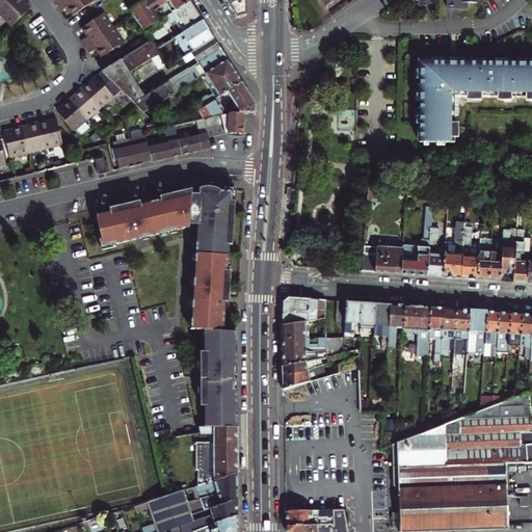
[(0,0),(0,12),(0,14),(12,0),(0,0)]
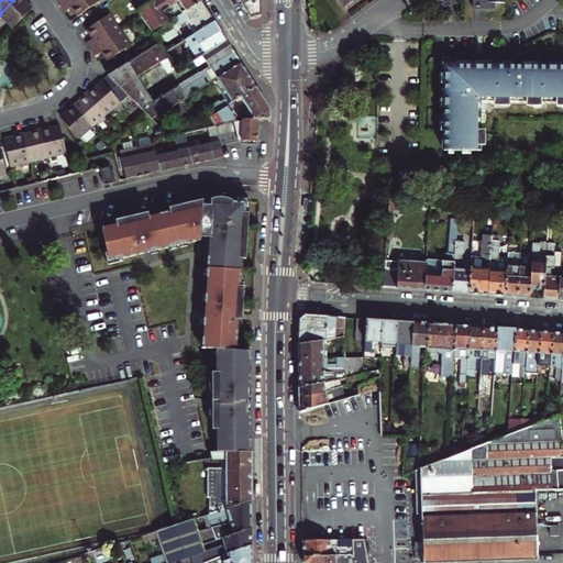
[(13,0),(0,14),(14,28),(33,9),(29,6),(25,2),(26,0),(13,0)]
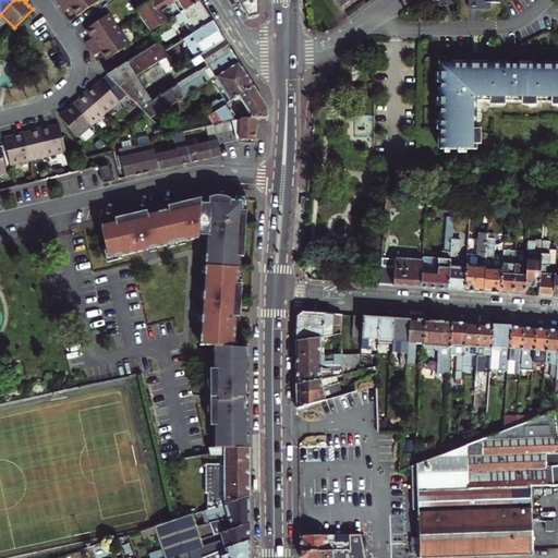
[(97,0),(68,0),(60,5),(65,12),(71,8),(73,10),(75,13),(77,16),(99,1),(97,0)]
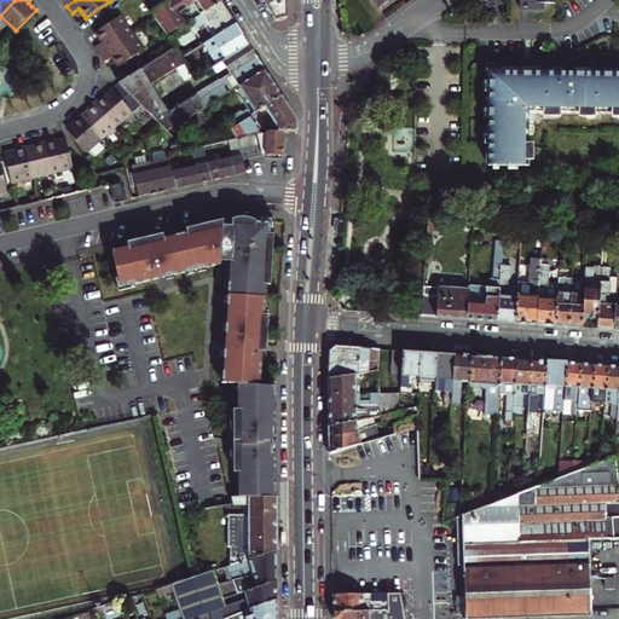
[(169,0),(152,11),(156,17),(158,21),(168,34),(198,16),(202,13),(223,1),(221,0),(169,0)]
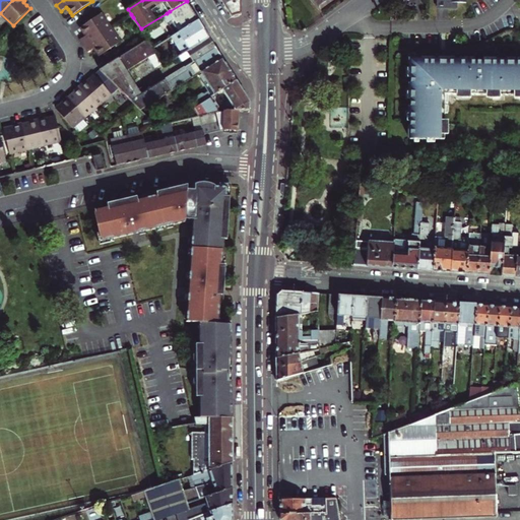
[(241,15),(241,0),(221,0),(233,17),(237,16),(241,15)]
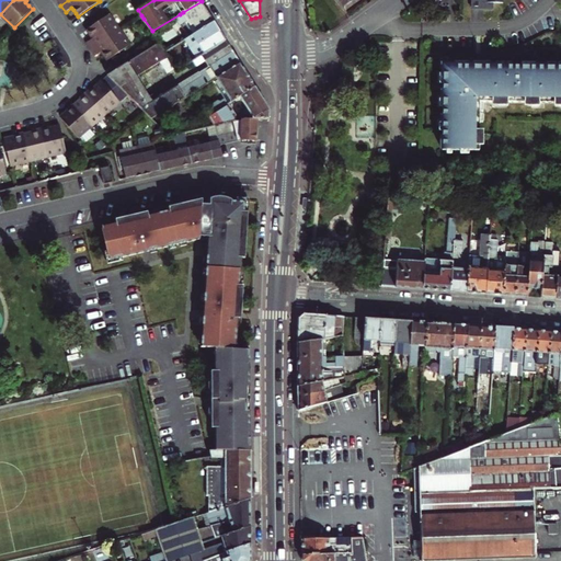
[(336,0),(343,9),(352,2),(351,0),(336,0)]
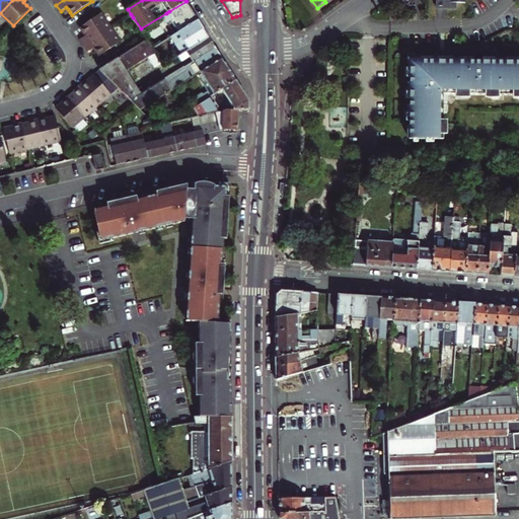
[(187,1),(169,11),(176,23),(174,24),(178,32),(199,20),(192,10),(187,1)]
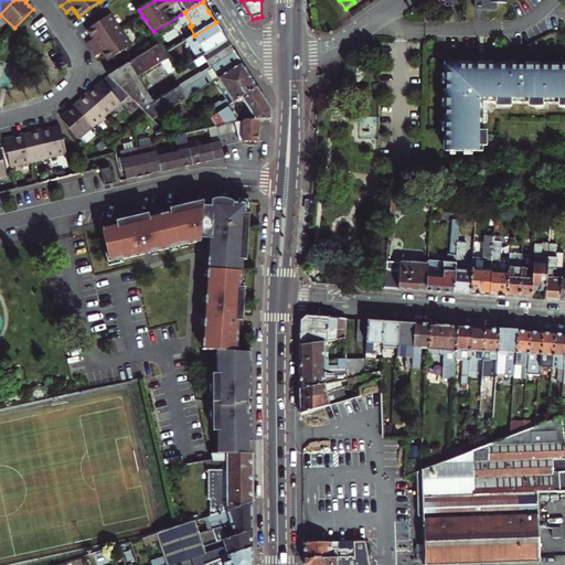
[(192,25),(184,12),(181,14),(190,27),(192,25)]
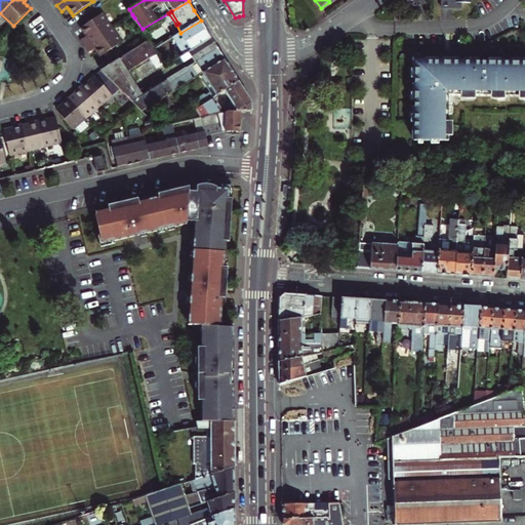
[(81,41),(85,46),(112,29),(103,14),(82,29),(85,34),(87,37),(81,41)]
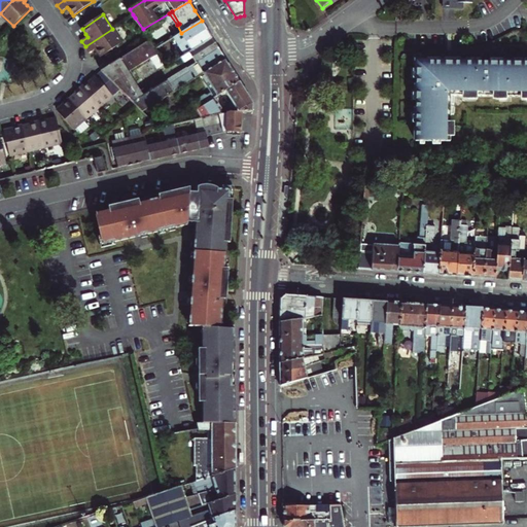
[(173,38),(179,46),(207,30),(204,26),(202,21),(181,33),(173,38)]
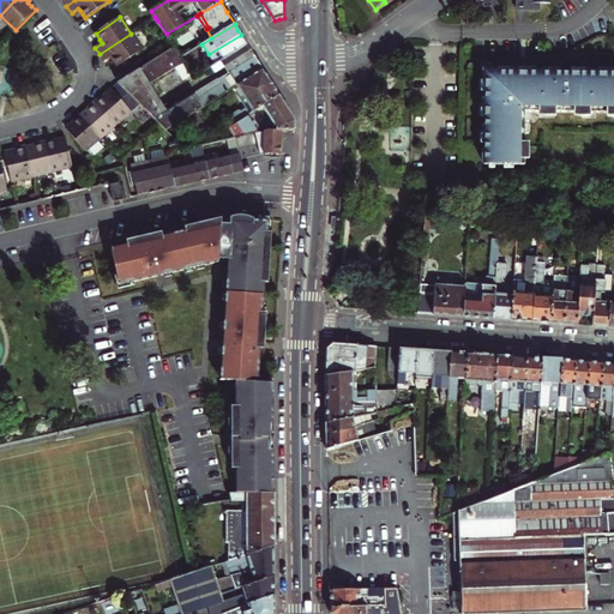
[(143,49),(133,36),(131,34),(100,54),(102,58),(104,61),(112,56),(114,60),(119,66),(143,49)]
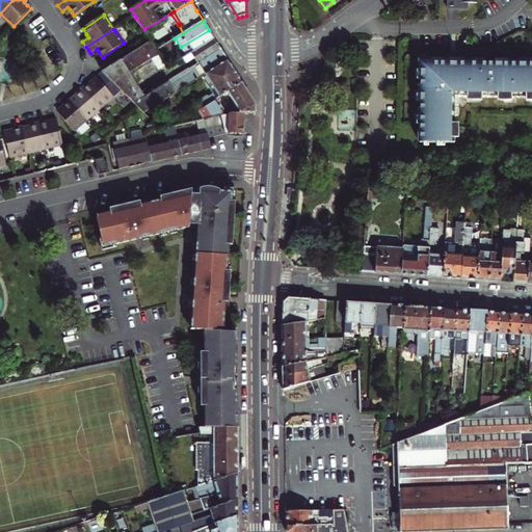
[(209,30),(181,47),(186,55),(214,38),(211,34),(209,30)]
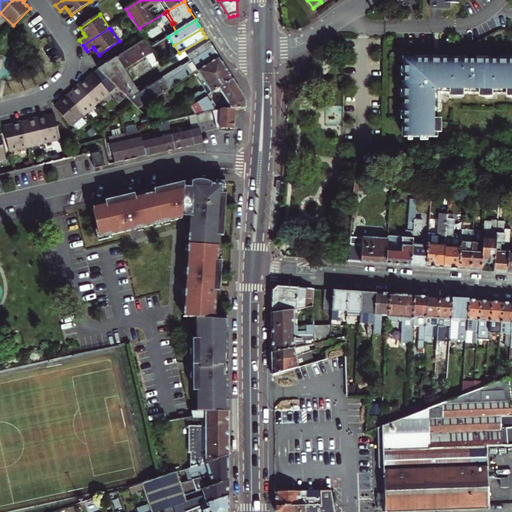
[(206,37),(179,53),(176,55),(179,61),(187,56),(190,61),(141,92),(125,70),(146,57),(154,52),(151,47),(146,39),(100,68),(100,69),(119,88),(134,103),(139,109),(198,72),(219,58),(215,51),(208,41),(206,37)]
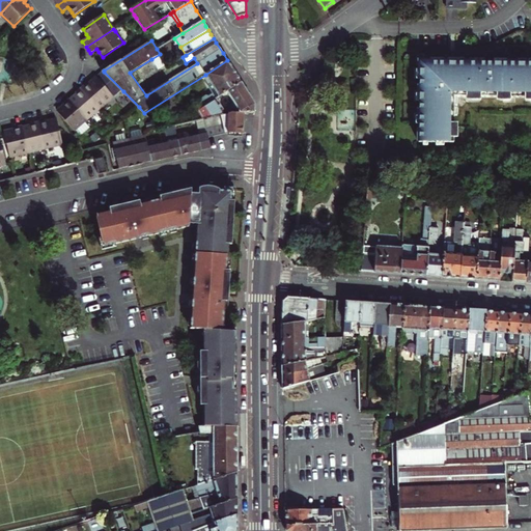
[(167,64),(160,54),(151,59),(159,70),(167,64)]
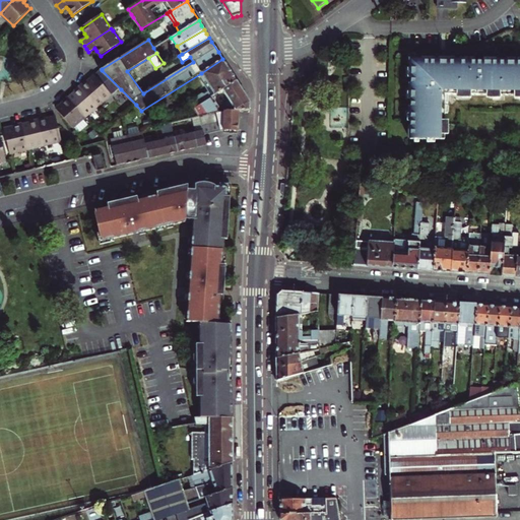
[(207,81),(214,94),(221,90),(236,81),(229,69),(222,59),(201,73),(202,75),(200,76),(204,83),(207,81)]
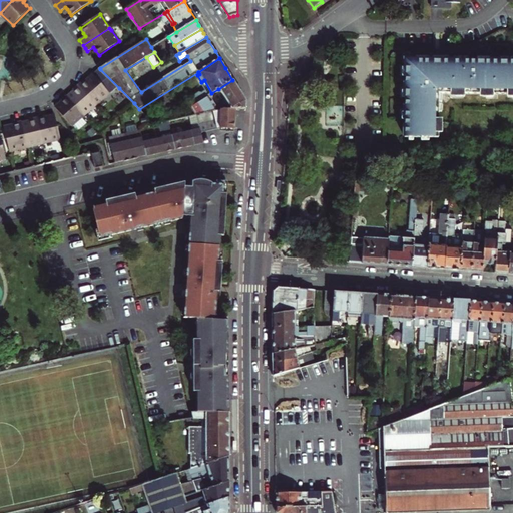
[(512,61),(461,60),(404,59),(403,137),(436,138),(437,94),(512,94),(512,61)]
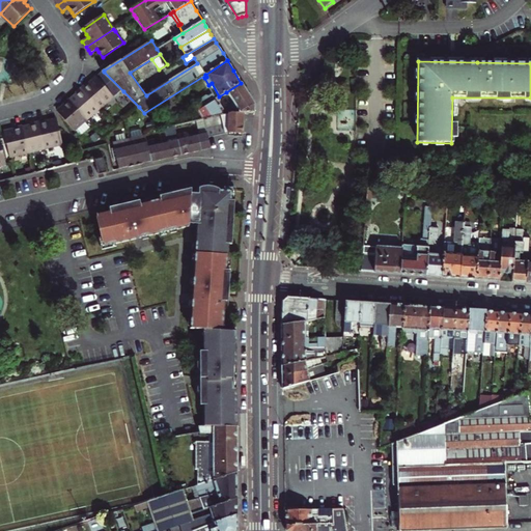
[(88,82),(83,87),(103,110),(123,91),(104,72),(94,80),(90,84),(88,82)]
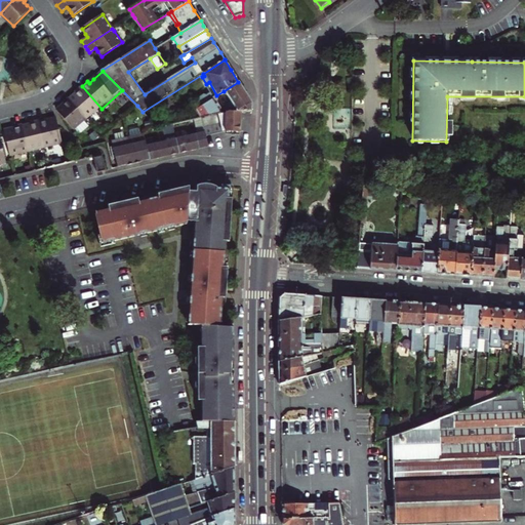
[(238,82),(224,91),(230,103),(219,108),(213,97),(197,108),(194,110),(200,118),(204,118),(212,115),(221,113),(233,111),(242,111),(251,112),(251,109),(252,104),(245,92),(238,82)]
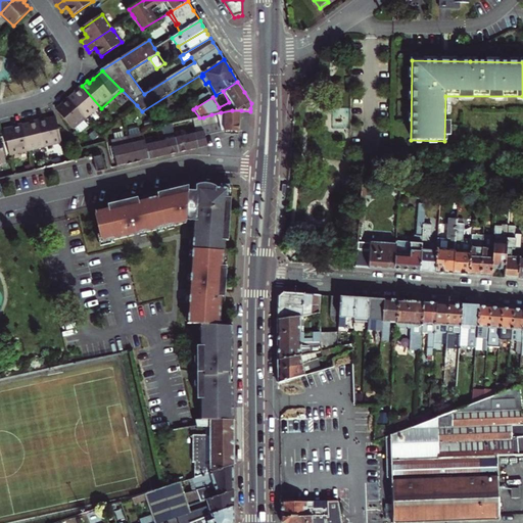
[(204,84),(209,93),(212,97),(216,95),(208,82),(205,84),(204,84)]
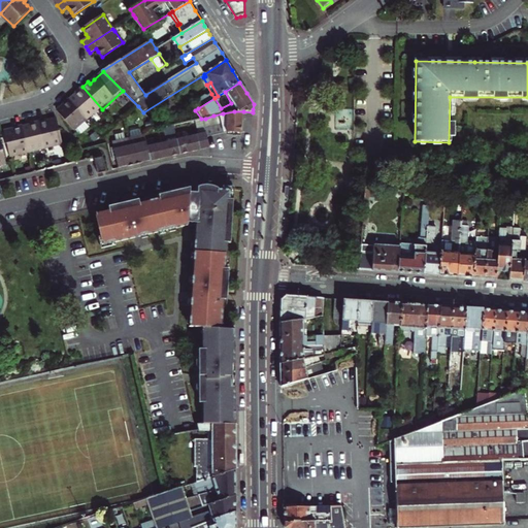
[(72,99),(90,120),(102,109),(83,87),(77,92),(78,93),(75,96),(72,99)]
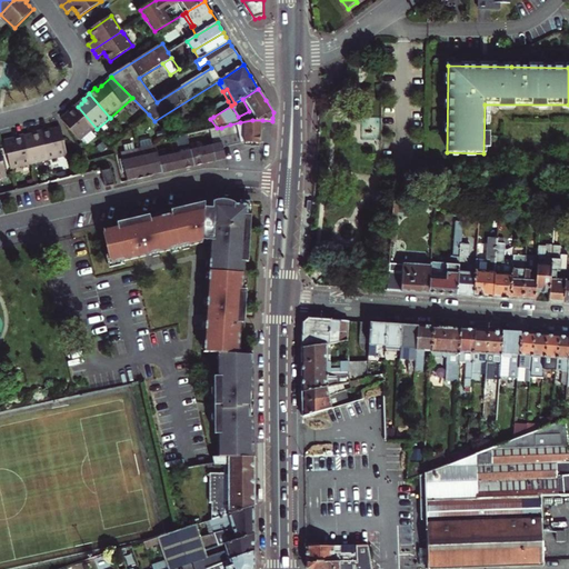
[(209,109),(213,117),(231,106),(228,101),(223,103),(222,101),(209,109)]
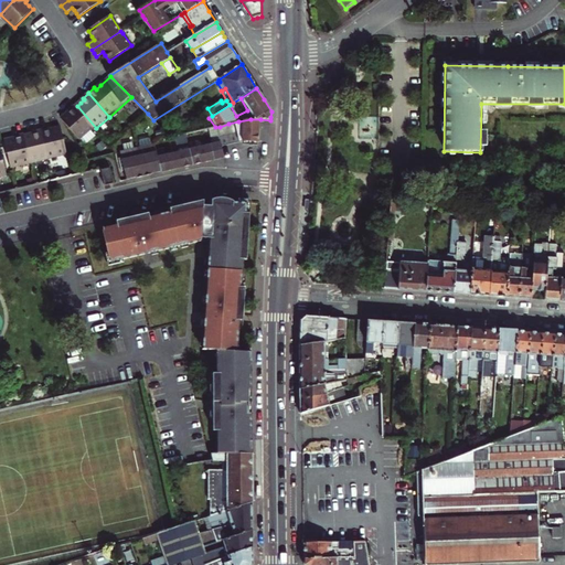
[(68,114),(64,118),(82,139),(96,128),(77,106),(76,104),(70,109),(71,112),(68,114)]
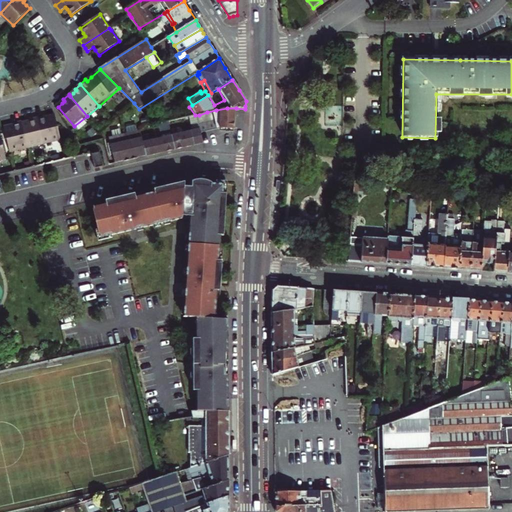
[(236,113),(236,108),(227,108),(216,110),(220,127),(223,127),(226,126),(235,126),(235,120),(236,113)]
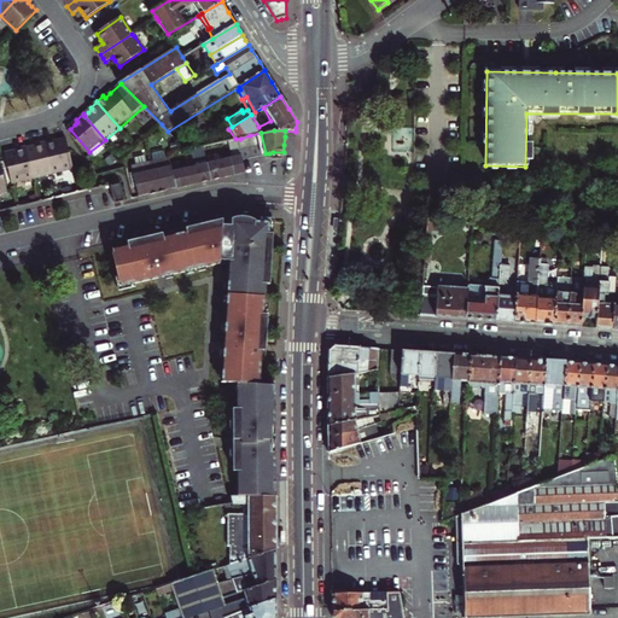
[(250,135),(255,156),(261,155),(266,153),(261,133),(250,135)]
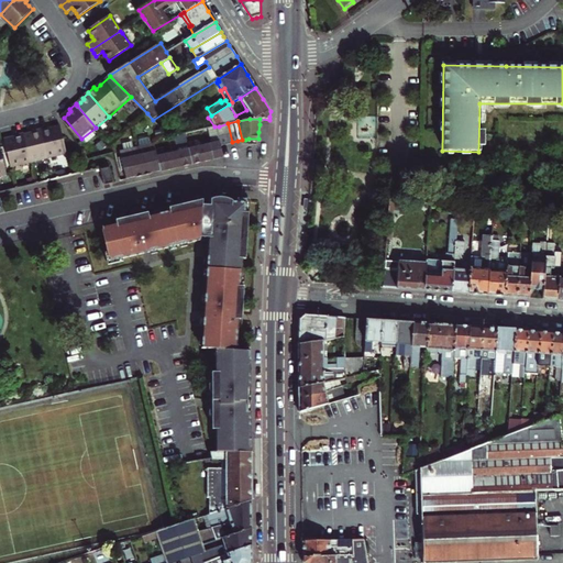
[(232,142),(228,123),(219,127),(222,140),(223,144),(227,143),(232,142)]
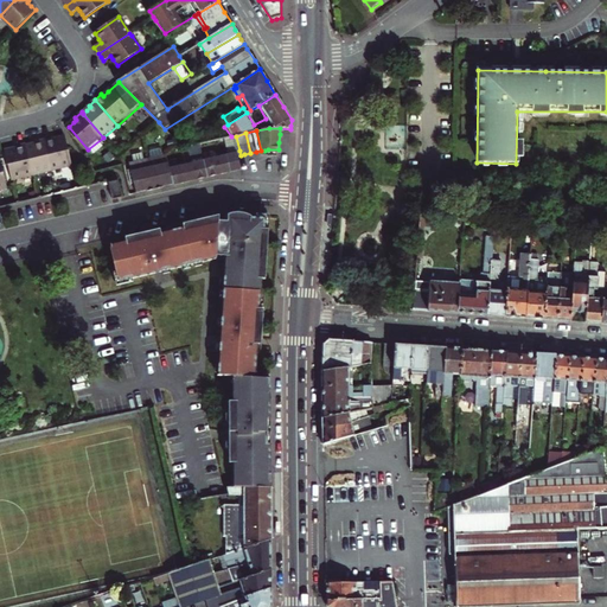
[(52,138),(44,140),(52,171),(74,165),(65,136),(59,139),(52,140),(52,138)]
